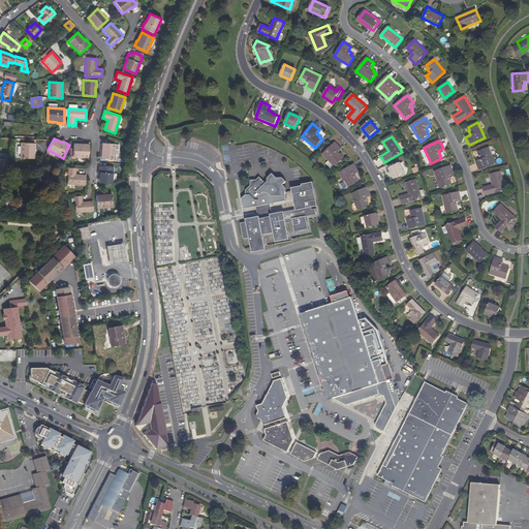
[(35,144),(21,143),(21,158),(34,159),(34,150),(35,150),(35,144)]
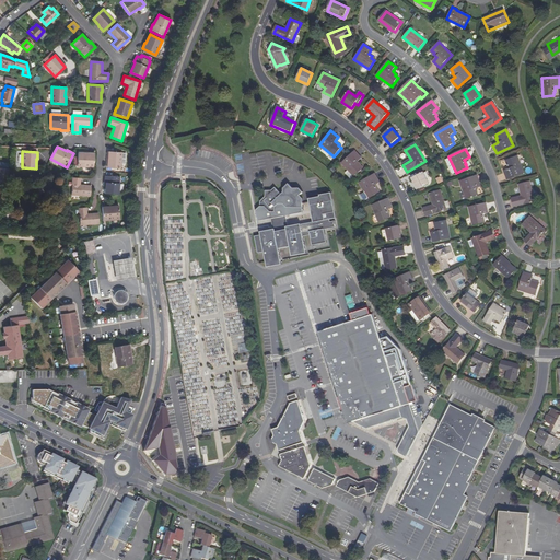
[(107,151),(107,159),(107,167),(121,168),(123,153),(107,151)]
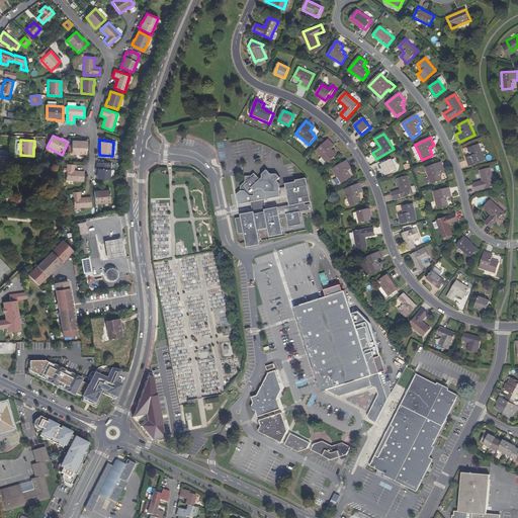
[(334,146),(329,140),(316,151),(328,163),(335,156),(333,153),(334,153),(331,149),(334,146)]
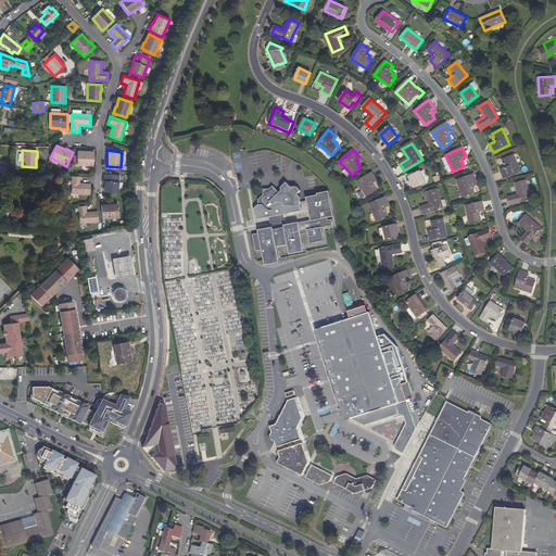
[(87,152),(78,152),(77,166),(92,166),(93,152),(87,152)]
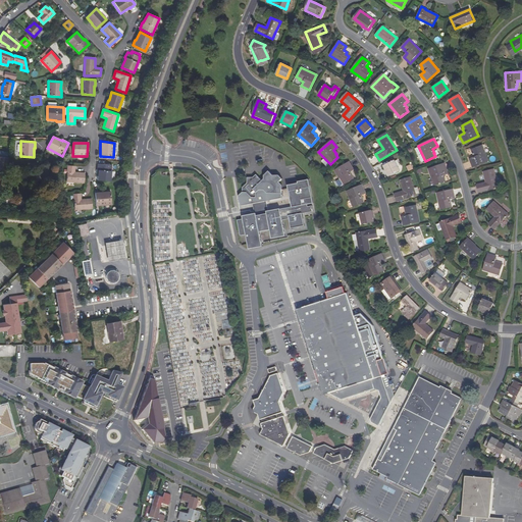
[(482,146),(473,149),(474,153),(473,153),(474,157),(469,159),(472,167),(488,162),(482,146)]
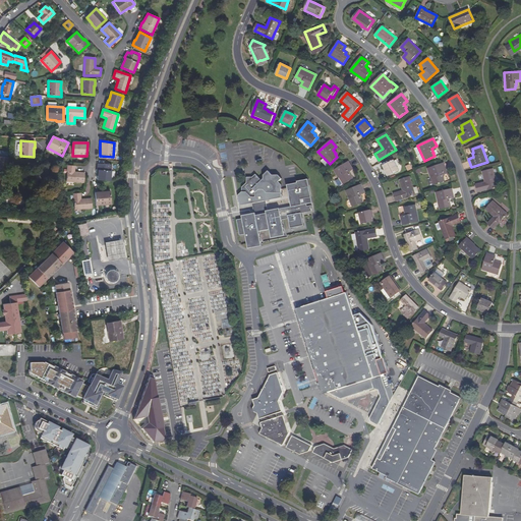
[(0,168),(7,169),(8,158),(0,157),(0,168)]
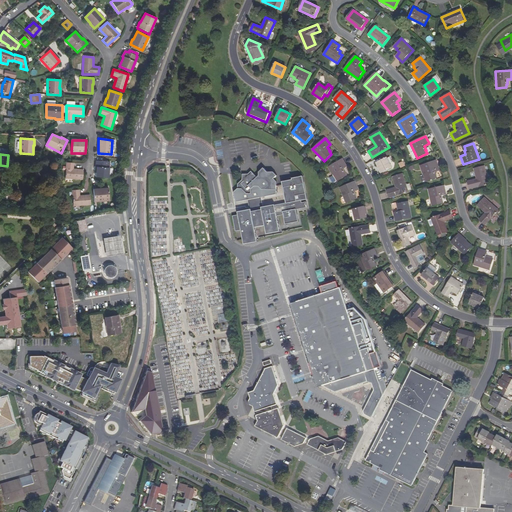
[(342,158),(328,167),(337,181),(346,176),(344,173),(345,172),(343,168),(347,166),(342,158)]
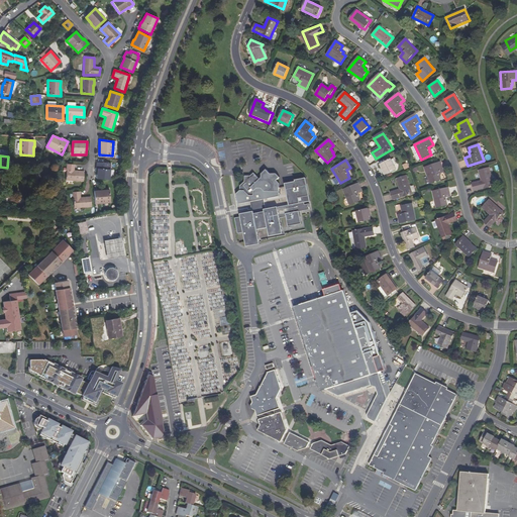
[(382,165),(383,168),(387,175),(397,170),(392,160),(382,165)]
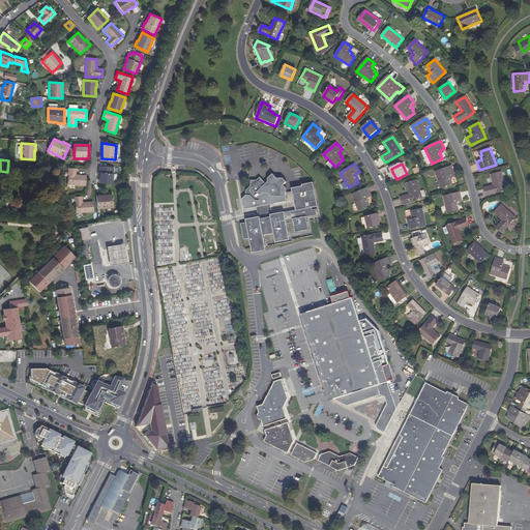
[(451,166),(436,172),(441,187),(451,184),(450,181),(451,180),(450,176),(454,175),(451,166)]
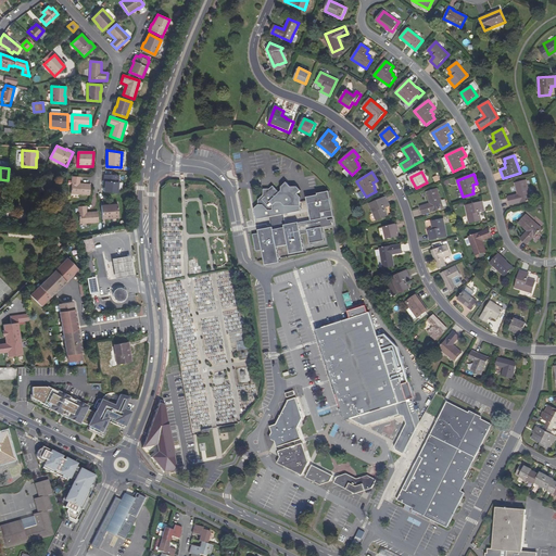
[(104,192),(117,193),(119,176),(104,175),(103,181),(105,181),(104,192)]
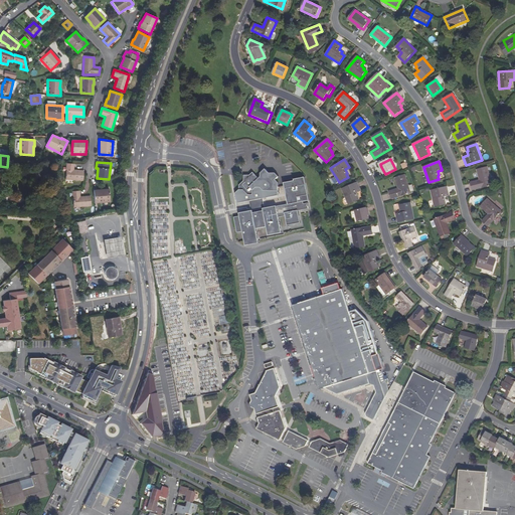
[(74,164),(66,163),(66,165),(66,171),(65,180),(83,181),(83,171),(73,170),(74,164)]
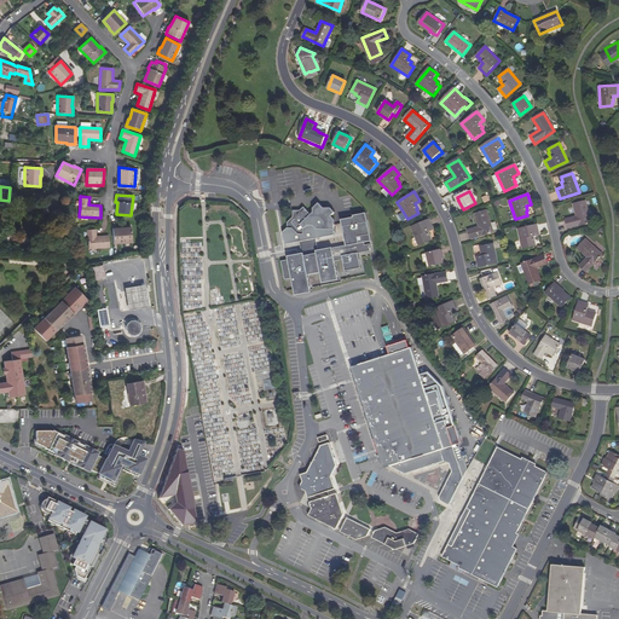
[(573,204),(576,217),(565,220),(567,229),(590,223),(585,202),(573,204)]
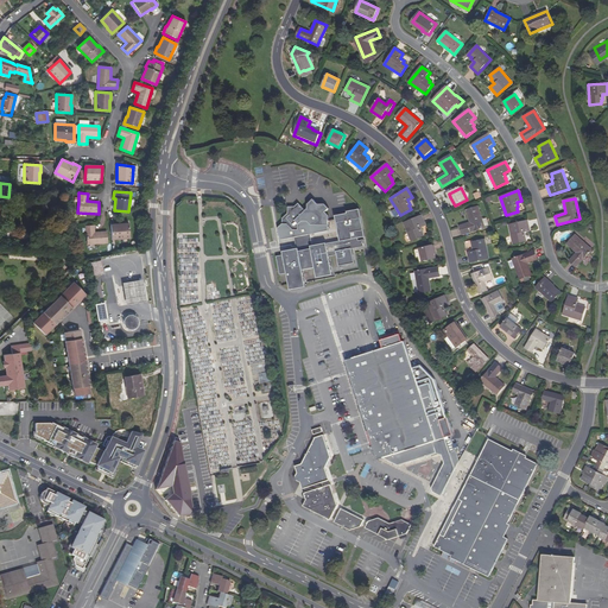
[(283,219),(283,223),(278,228),(280,240),(295,236),(297,248),(283,252),(284,254),(277,255),(280,274),(286,273),(290,290),(305,286),(303,270),(315,267),(317,278),(333,274),(329,257),(336,254),(339,266),(355,263),(352,248),(365,246),(363,240),(358,240),(358,238),(365,236),(360,209),(347,211),(347,213),(335,215),(340,241),(312,246),(311,234),(328,230),(329,215),(325,211),(329,208),(325,204),(318,204),(312,200),(308,203),(308,208),(305,210),(298,203),(296,207),(289,207),(287,214),(283,219)]
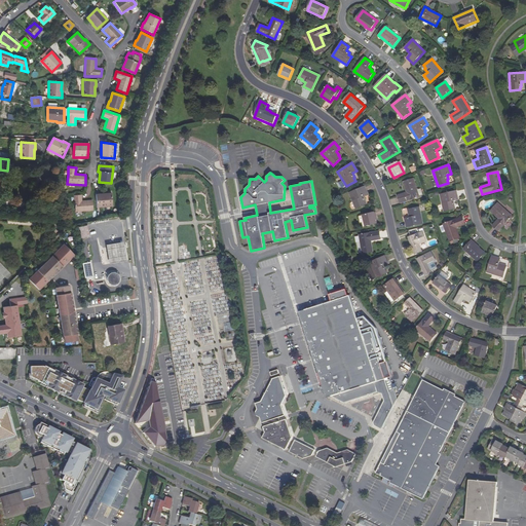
[(418,190),(414,179),(404,182),(407,192),(398,196),(401,203),(420,197),(419,196),(422,195),(420,190),(418,190)]
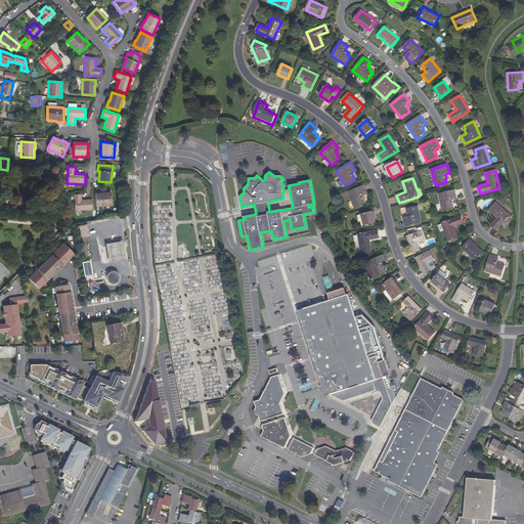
[(363,185),(348,191),(354,208),(364,204),(362,201),(363,200),(362,195),(366,193),(363,185)]
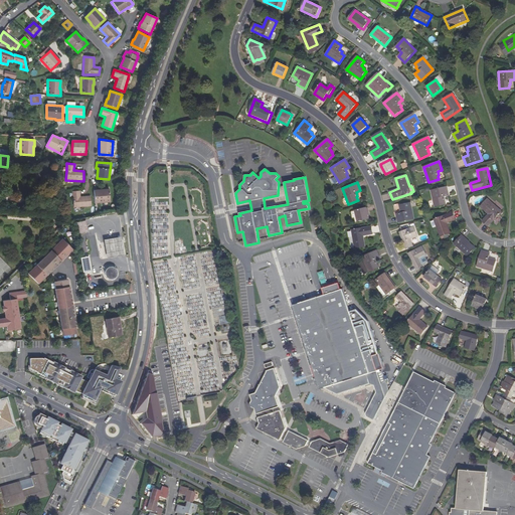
[(448,187),(431,190),(435,206),(445,204),(444,201),(445,200),(444,196),(449,195),(448,187)]
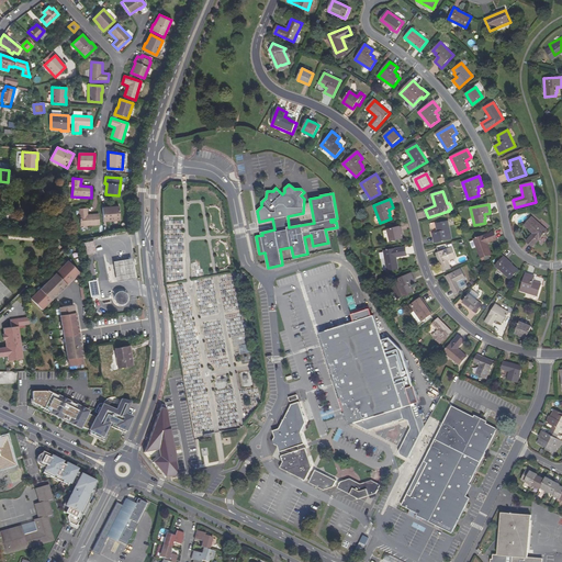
[(102,208),(103,222),(120,221),(119,208),(110,208),(102,208)]
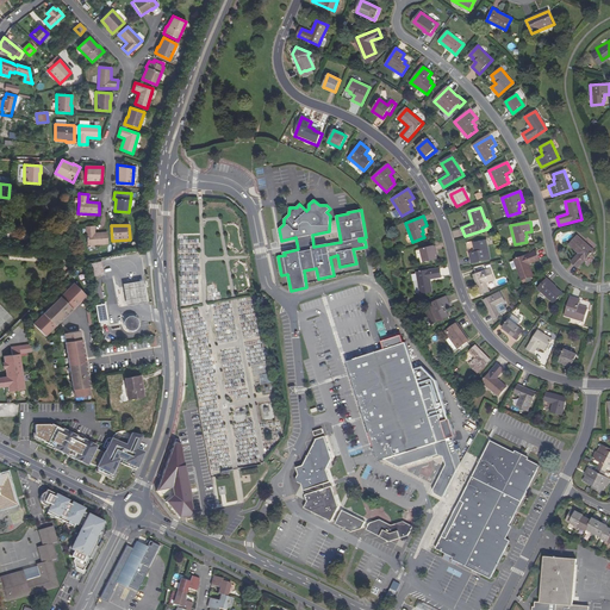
[(95,226),(86,226),(87,246),(107,244),(107,232),(95,232),(95,226)]
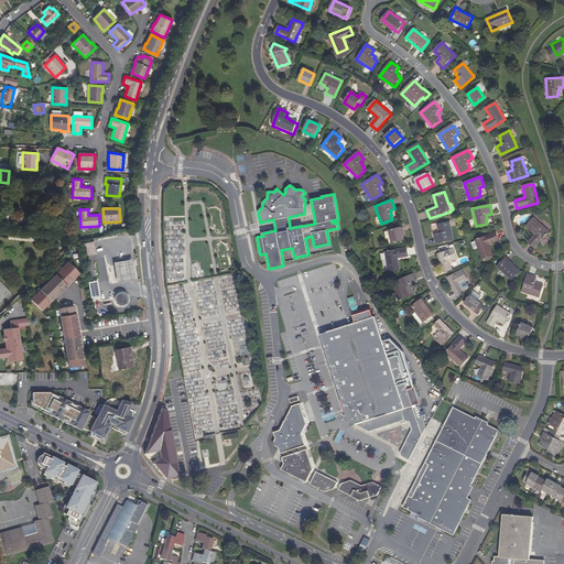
[(548,234),(533,220),(525,228),(534,236),(527,243),(533,249),(548,234)]
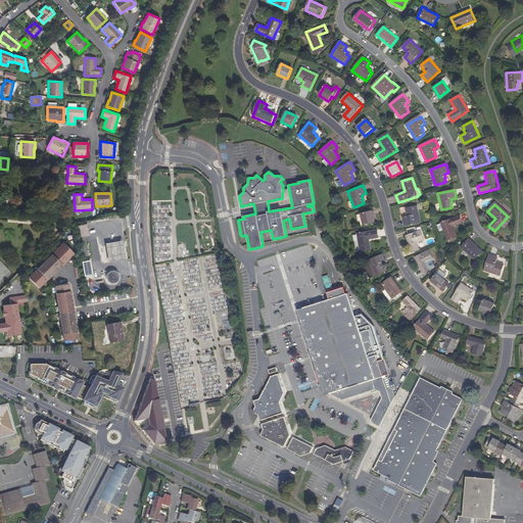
[(418,206),(408,208),(409,211),(407,212),(408,217),(402,218),(405,227),(421,223),(418,206)]
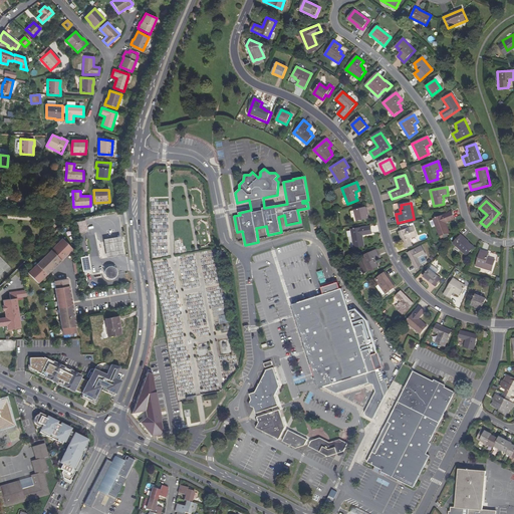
[(365,207),(354,210),(356,220),(367,217),(367,214),(365,207)]
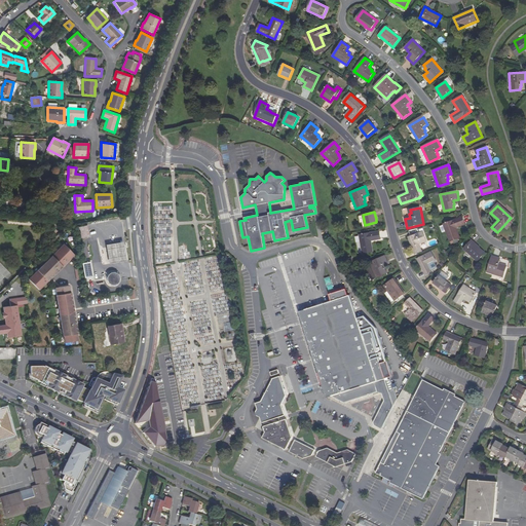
[(443,225),(450,242),(460,238),(456,228),(464,224),(462,218),(443,225)]
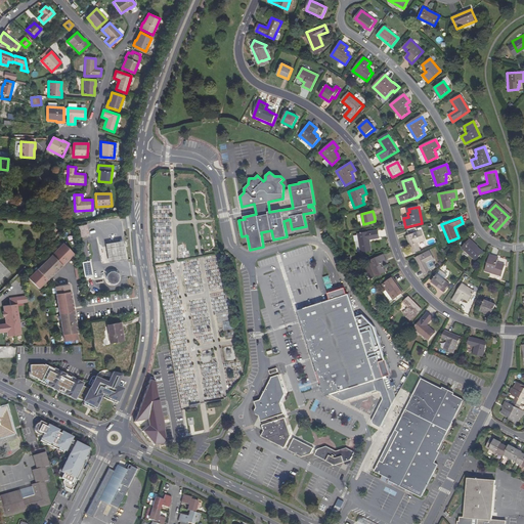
[(89,235),(87,224),(76,227),(78,237),(89,235)]
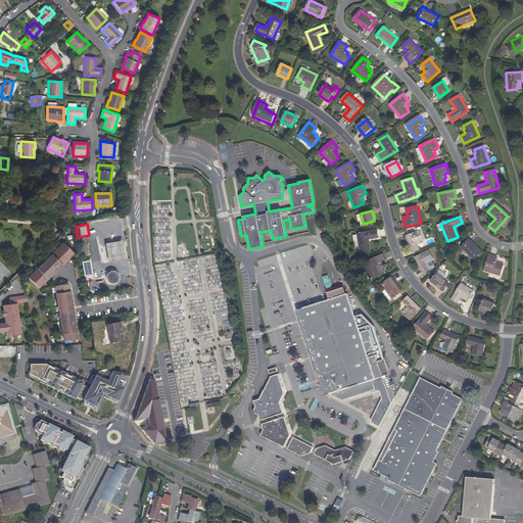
[(378,237),(377,230),(357,234),(361,252),(371,250),(369,239),(378,237)]
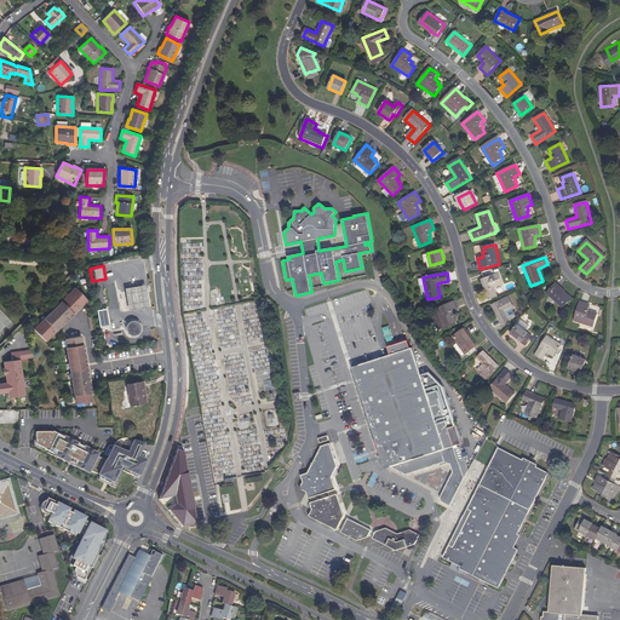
[(499,274),(483,280),(488,294),(487,296),(489,299),(497,297),(494,288),(503,285),(499,274)]
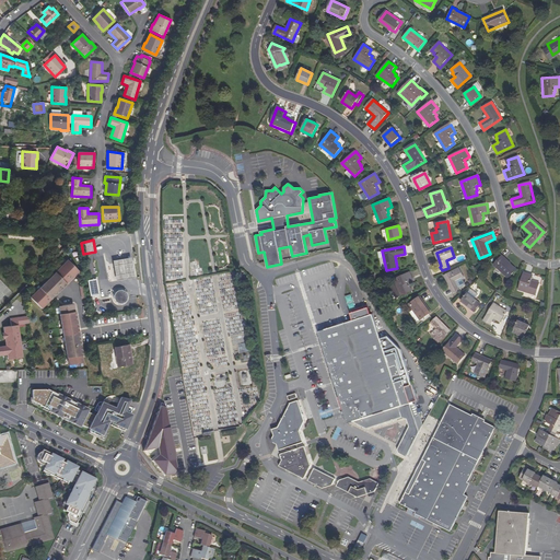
[(493,265),(508,278),(515,269),(505,259),(505,258),(502,256),(493,265)]
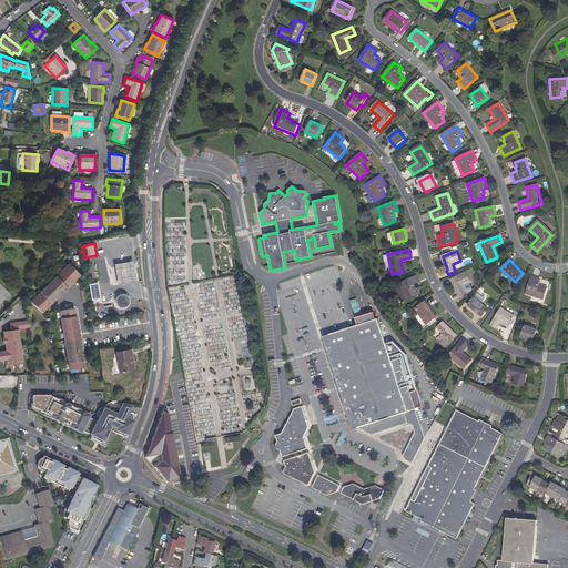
[(125,283),(137,281),(133,262),(121,264),(114,264),(118,284),(125,283)]
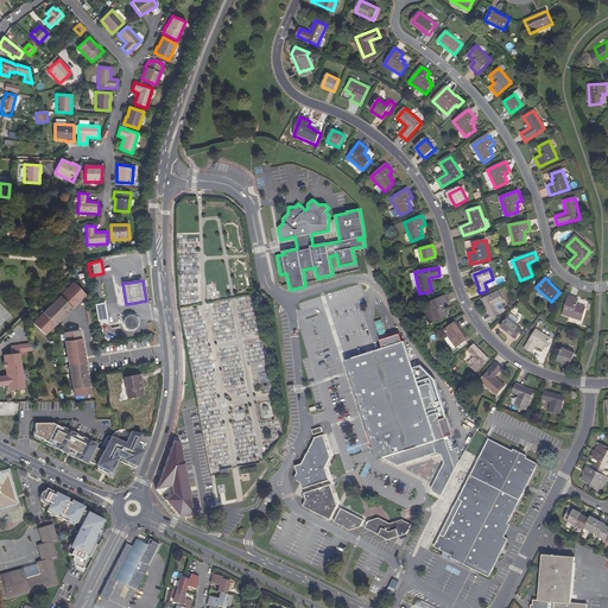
[(74,283),(33,323),(45,335),(86,295),(74,283)]
